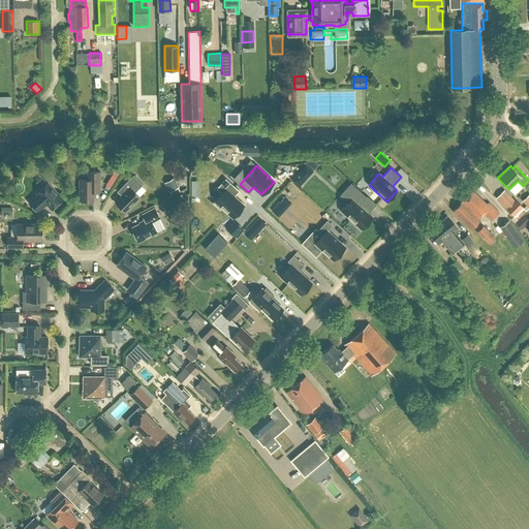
[(306,168),(294,180),(302,187),(313,176),(306,168)]
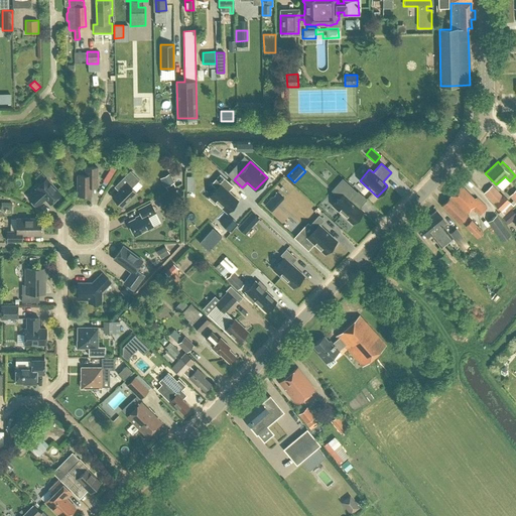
[(107,182),(113,168),(110,166),(103,180),(107,182)]
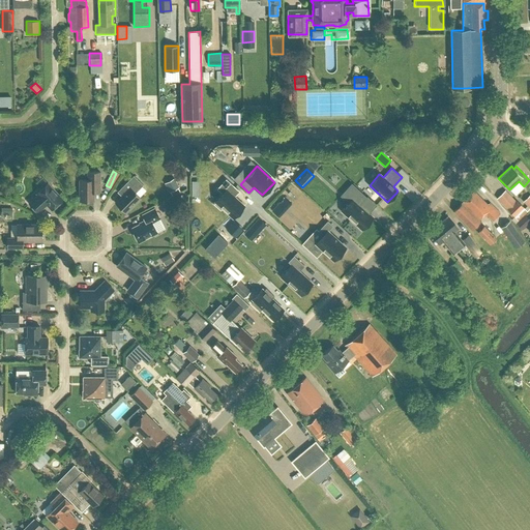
[(80,179),(80,200),(93,200),(93,187),(99,187),(99,172),(87,172),(87,179),(80,179)]
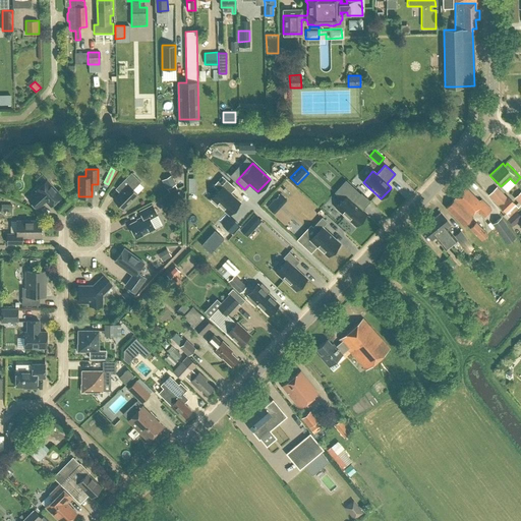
[(113,199),(123,209),(137,194),(132,189),(140,181),(131,172),(118,185),(122,189),(113,199)]
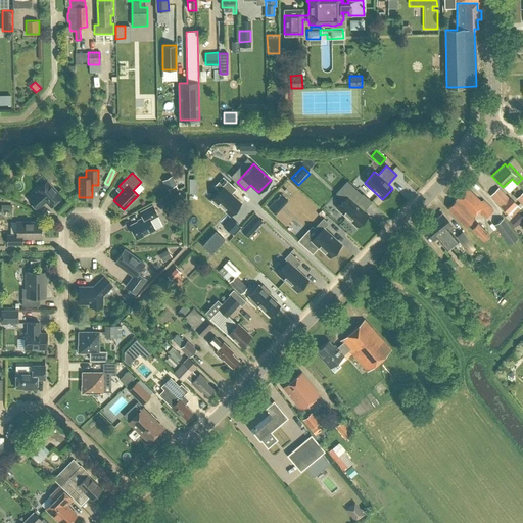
[(231,194),(236,188),(223,177),(214,186),(219,191),(211,198),(212,200),(211,201),(218,207),(219,205),(230,216),(241,203),(231,194)]
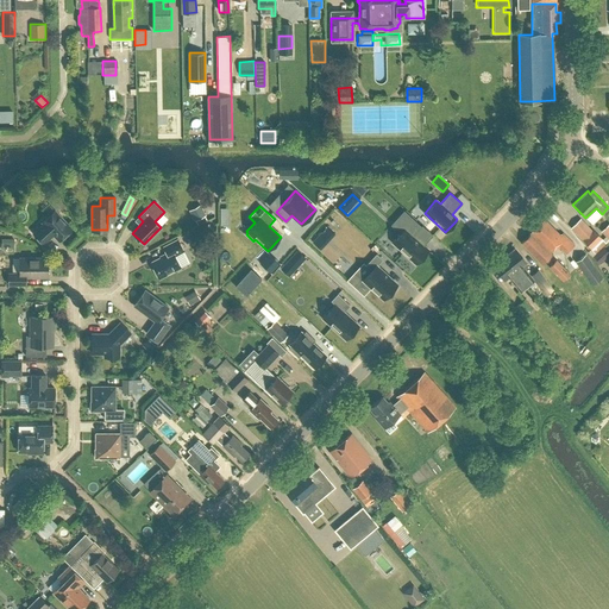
[(227,207),(218,207),(219,225),(228,224),(227,207)]
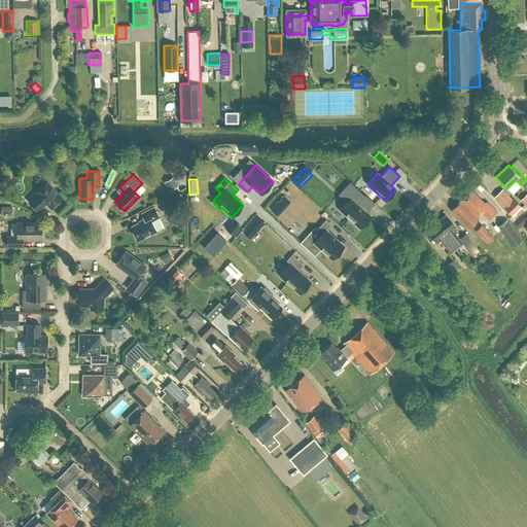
[(37,194),(29,202),(37,211),(46,203),(50,208),(62,198),(47,181),(36,192),(37,194)]
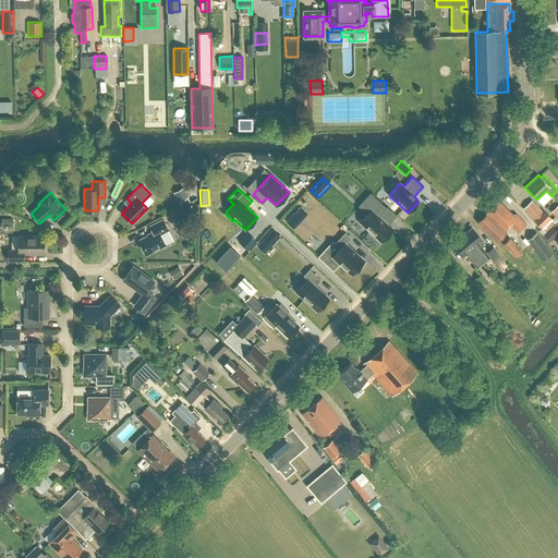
[(392,229),(379,216),(386,208),(371,194),(359,206),(366,214),(359,222),(380,242),(392,229)]
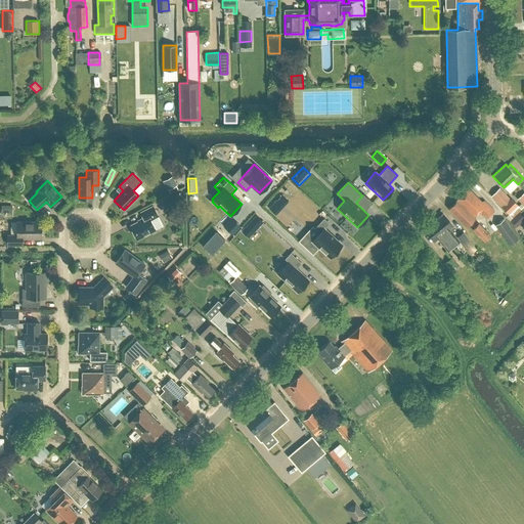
[(490,195),(508,214),(505,217),(509,220),(521,209),(510,198),(509,198),(498,187),(490,195)]
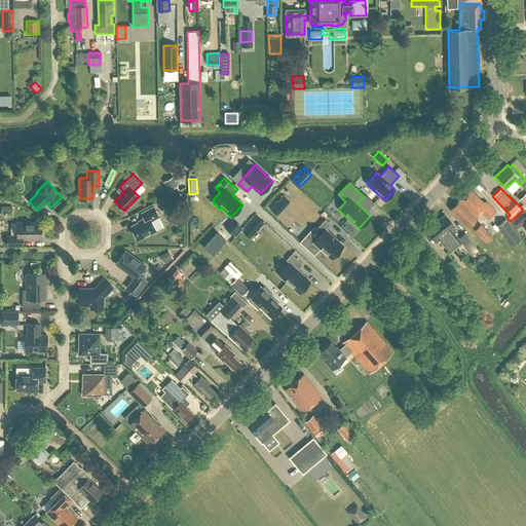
[(450,210),(467,227),(476,219),(474,217),(481,211),(488,218),(495,211),(486,201),(484,203),(470,189),(457,200),(458,201),(450,210)]
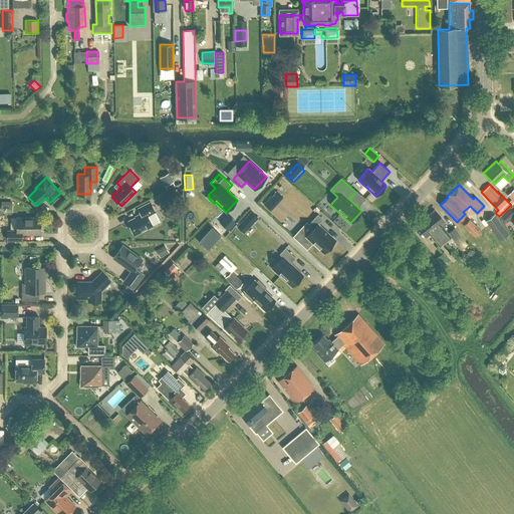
[(263,203),(269,209),(280,198),(274,192),(263,203)]
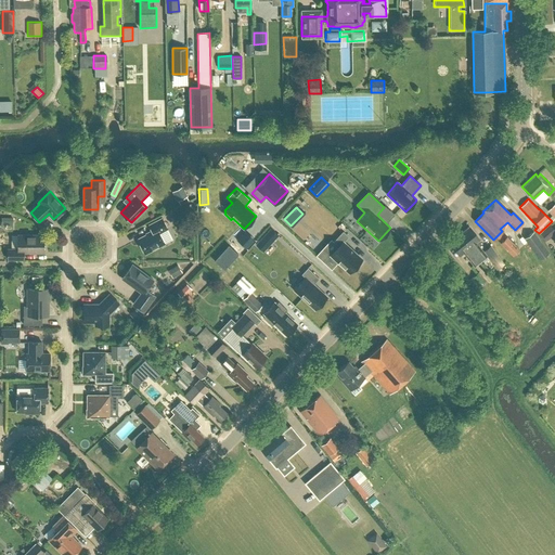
[(159,233),(167,229),(162,218),(149,224),(152,231),(137,239),(144,254),(165,243),(159,233)]
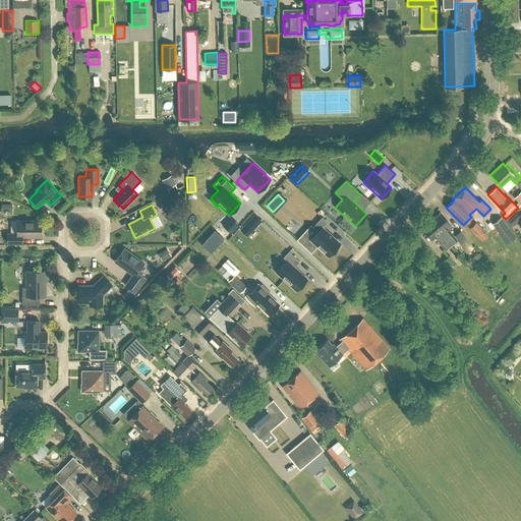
[(447,227),(450,224),(441,213),(430,220),(451,244),(457,239),(447,227)]
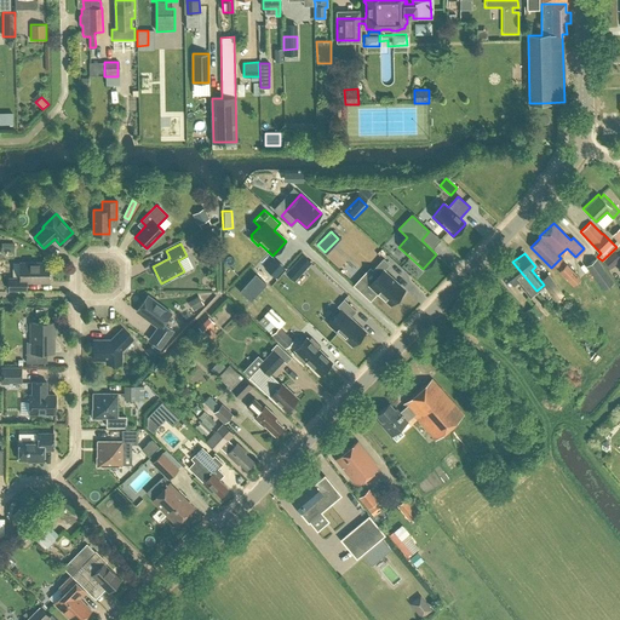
[(293,281),(309,263),(304,258),(288,276),(293,281)]
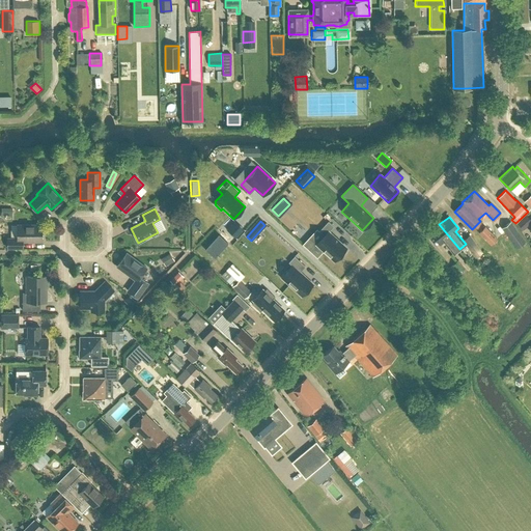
[(510,221),(501,227),(516,248),(525,242),(510,221)]
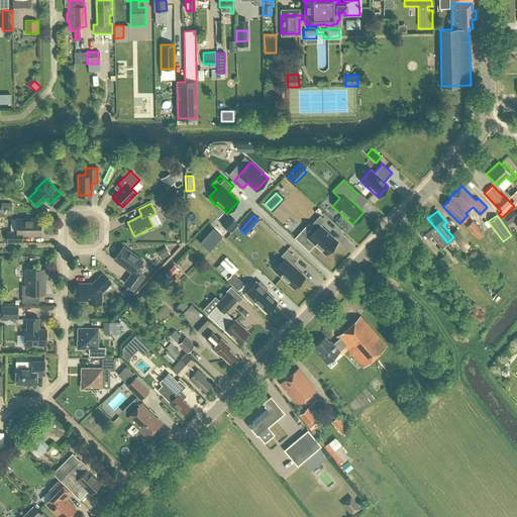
[(315,229),(308,237),(325,253),(329,250),(330,251),(336,244),(335,243),(336,241),(319,225),(324,220),(319,216),(310,225),(315,229)]
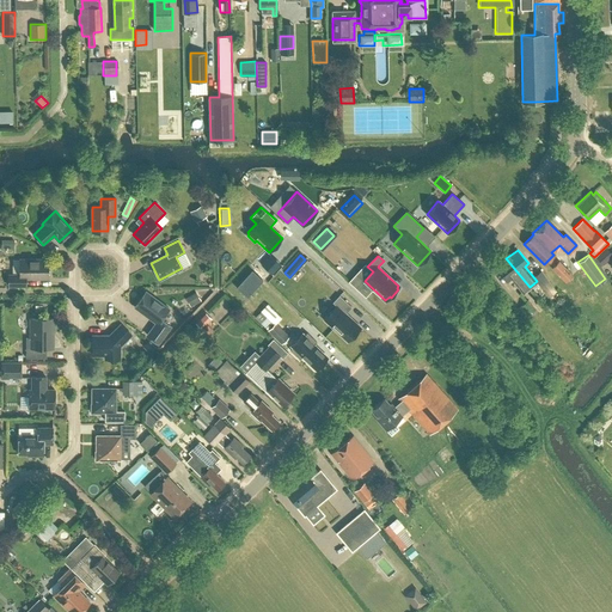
[(262,257),(254,267),(268,280),(271,275),(261,264),(265,261),(262,257)]
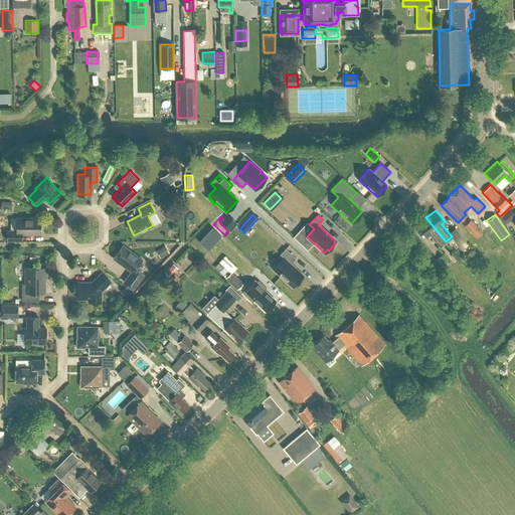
[(7,240),(21,240),(21,234),(40,234),(40,217),(16,217),(16,230),(7,230),(7,240)]
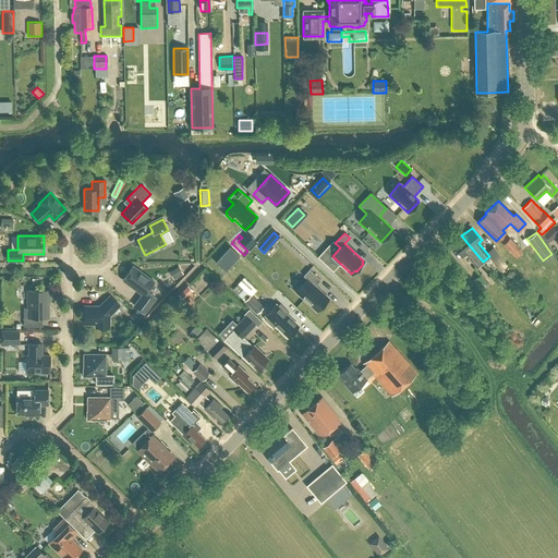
[(461,235),(452,243),(462,256),(465,253),(476,267),(483,262),(461,235)]
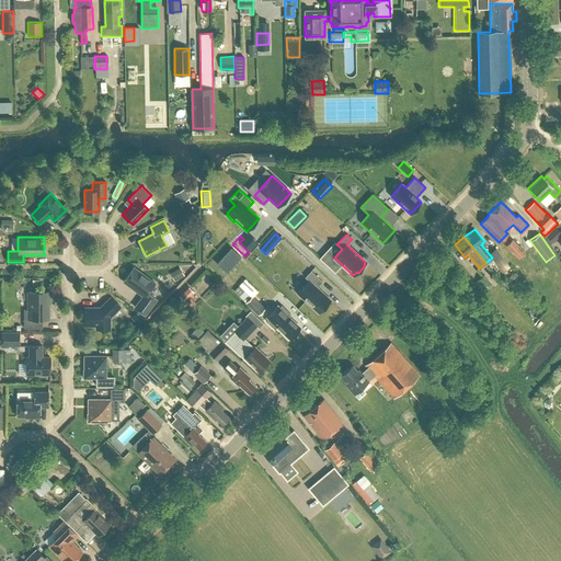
[(505,247),(518,260),(526,252),(513,239),(505,247)]
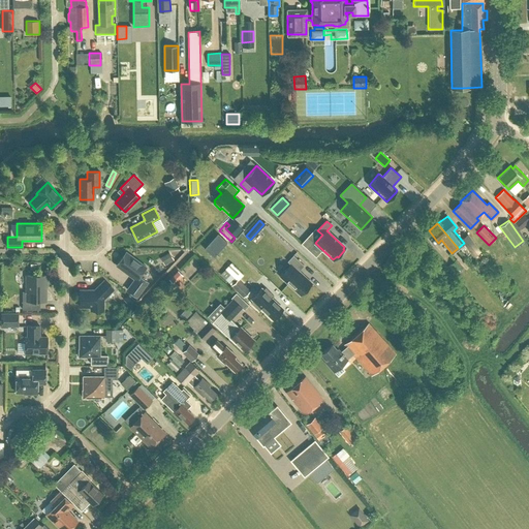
[(468,234),(462,238),(474,256),(480,251),(468,234)]
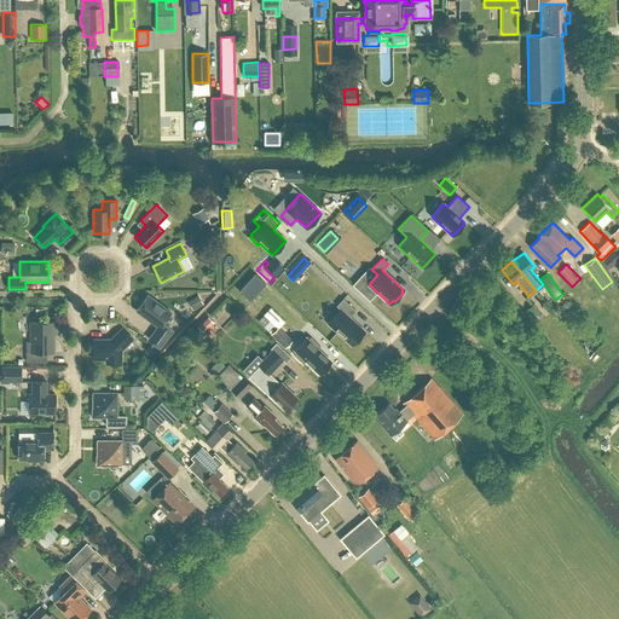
[(254,275),(238,293),(249,302),(265,284),(254,275)]
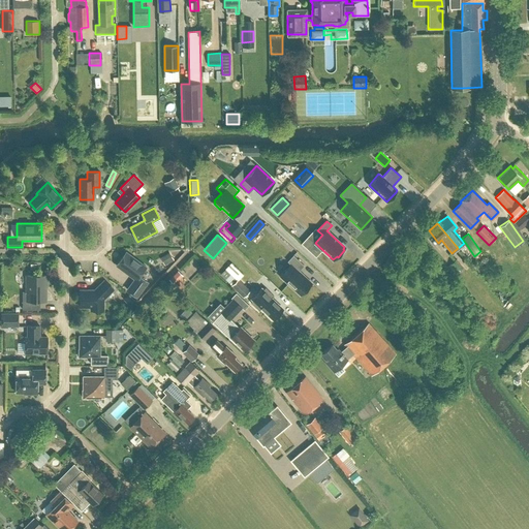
[(116,265),(134,279),(127,289),(136,297),(148,282),(139,276),(146,267),(126,251),(116,265)]
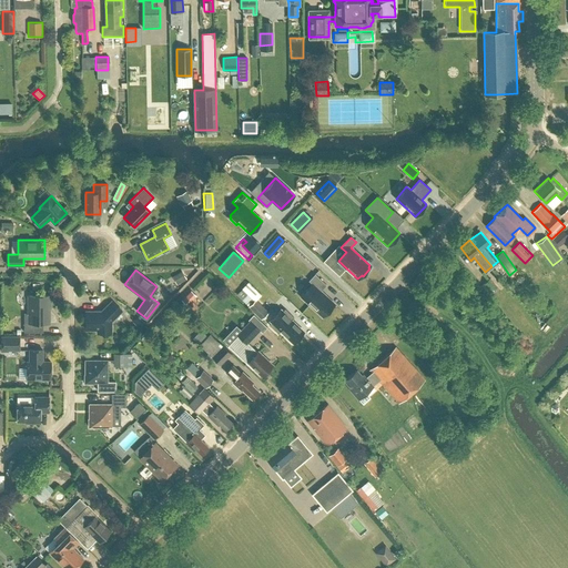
[(182,272),(172,276),(175,283),(185,279),(182,272)]
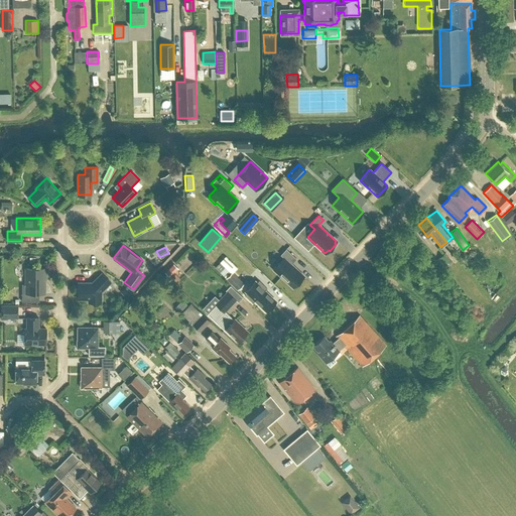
[(273,269),(292,288),(304,276),(291,264),(296,258),(285,249),(280,254),(283,258),(273,269)]
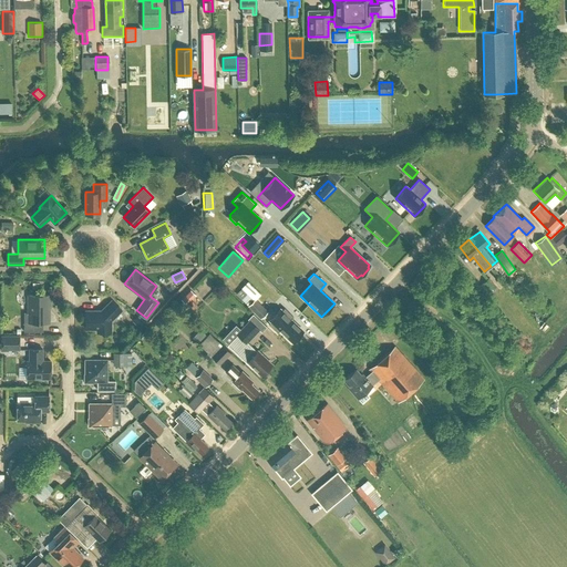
[(496,287),(488,278),(481,284),(488,292),(496,287)]
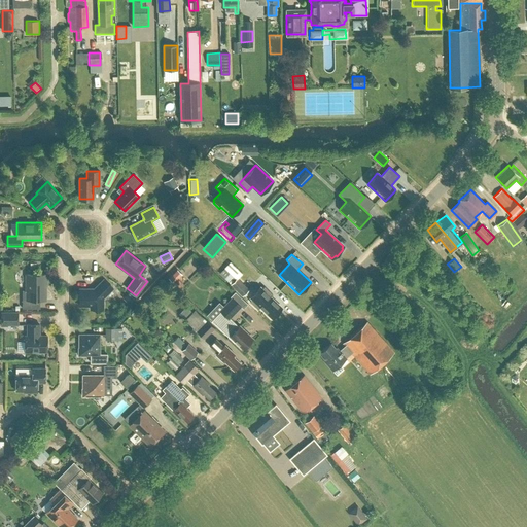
[(22,291),(22,308),(38,308),(37,300),(45,300),(45,285),(46,285),(46,274),(27,274),(27,291),(22,291)]
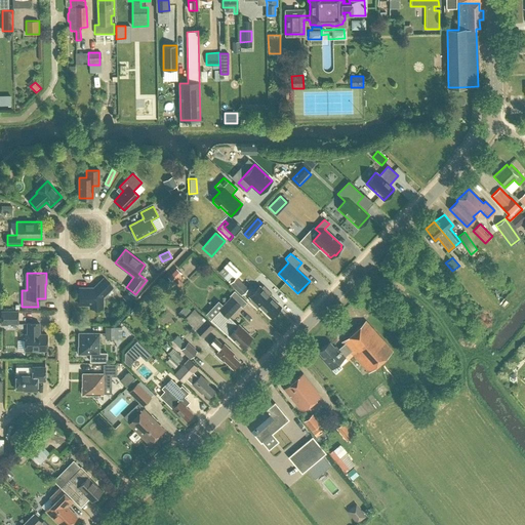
[(230,283),(242,294),(248,288),(236,277),(230,283)]
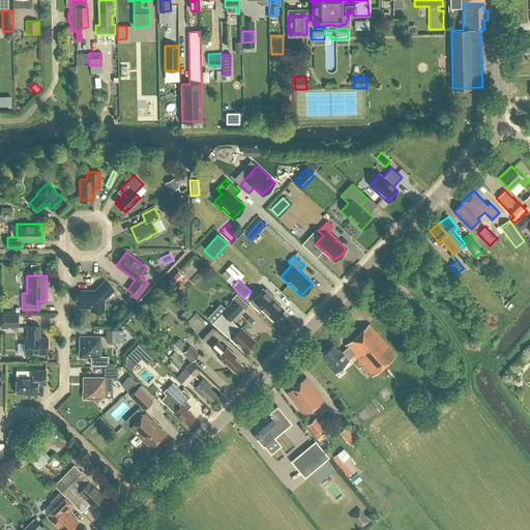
[(104,299),(114,290),(104,281),(94,290),(80,290),(80,307),(90,307),(90,311),(104,311),(104,299)]
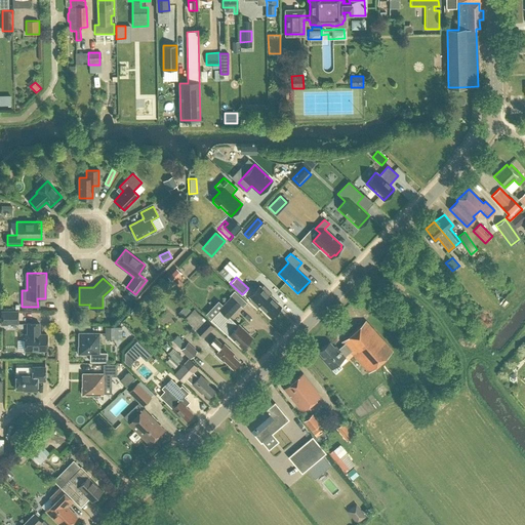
[(252,297),(249,300),(257,308),(259,306),(271,317),(280,307),(269,295),(271,293),(263,286),(260,288),(259,286),(250,295),(252,297)]
